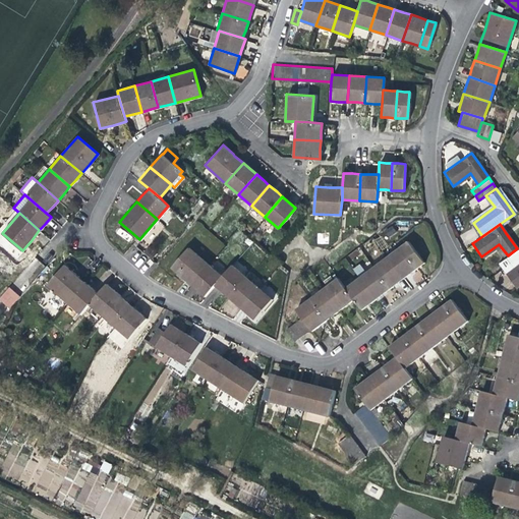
[(423,262),(407,240),(401,245),(416,267),(420,264),(423,262)]
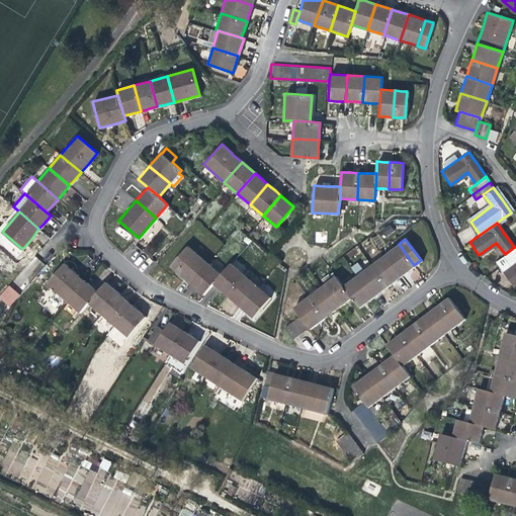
[(392,249),(384,254),(401,275),(407,271),(414,265),(399,244),(392,249)]
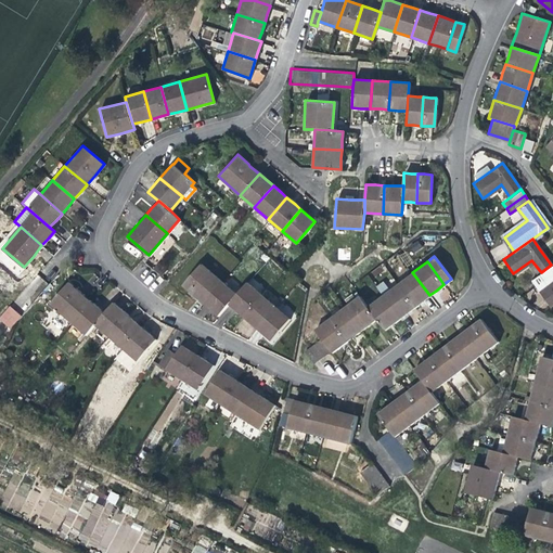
[(196,297),(203,303),(221,281),(201,264),(182,285),(194,296),(196,297)]
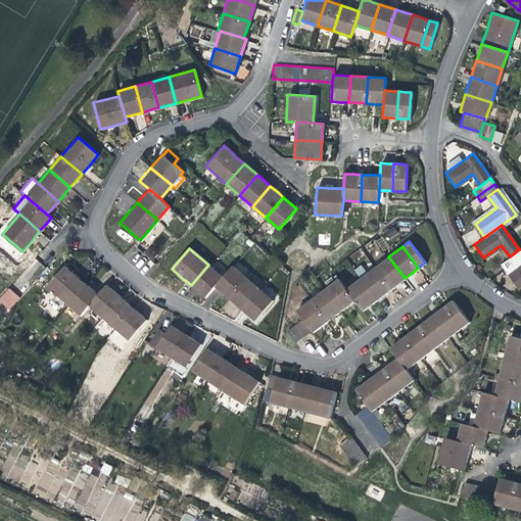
[(520,252),(519,249),(510,256),(499,264),(503,269),(520,255),(520,252)]
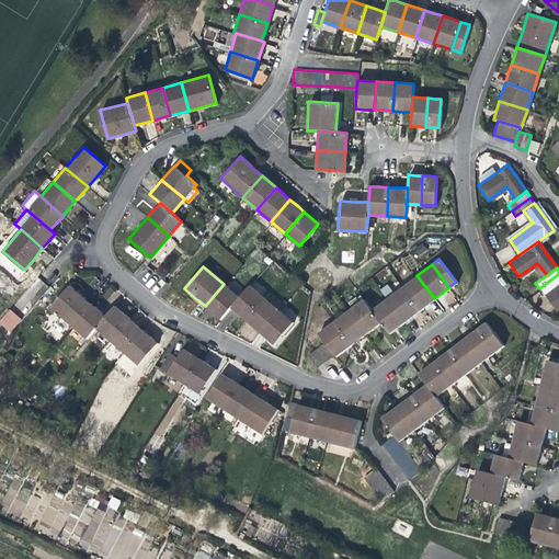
[(558,274),(539,288),(554,309),(558,305),(558,274)]
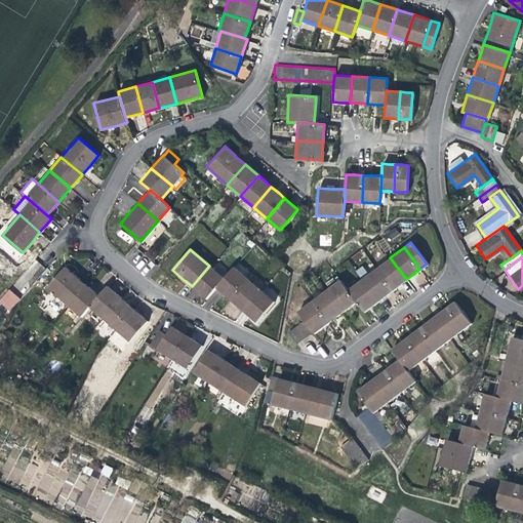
[(400,284),(406,279),(390,257),(375,268),(392,290),(400,284)]
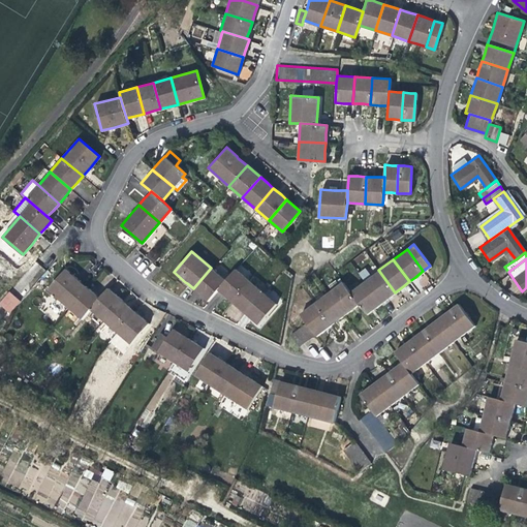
[(11,284),(21,293),(44,270),(35,260),(11,284)]
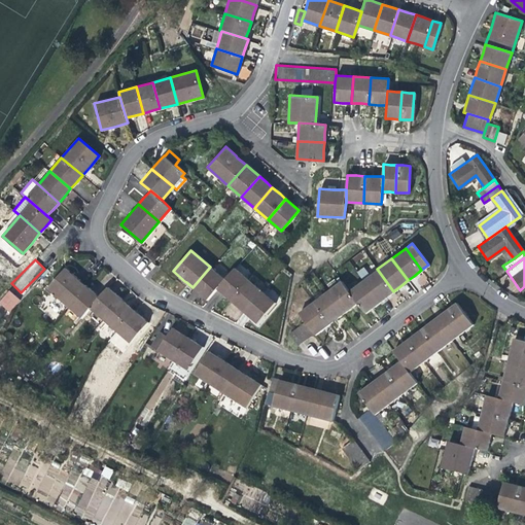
[(47,287),(67,305),(85,284),(75,276),(65,267),(47,287)]
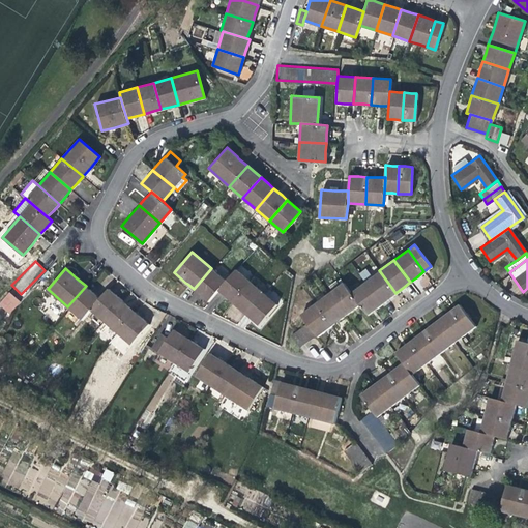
[(207,301),(217,289),(226,280),(211,268),(194,289),(200,294),(207,301)]
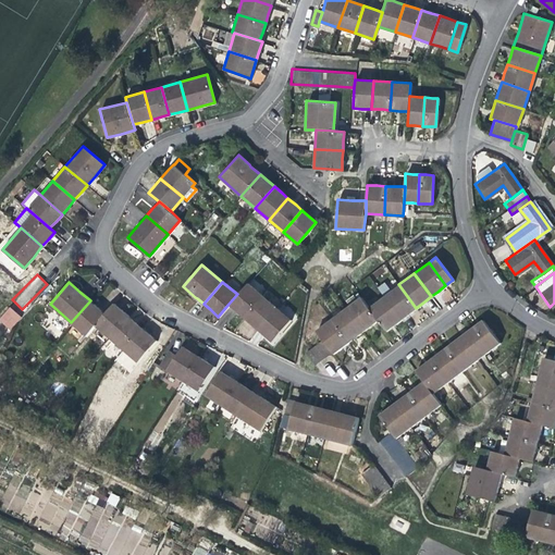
[(247,282),(237,294),(229,304),(235,310),(243,317),(261,295),(247,282)]
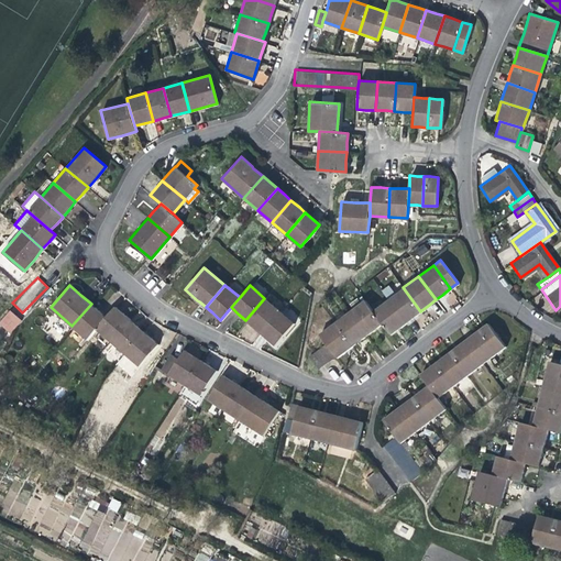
[(415,316),(420,311),(403,287),(388,299),(405,322),(415,316)]
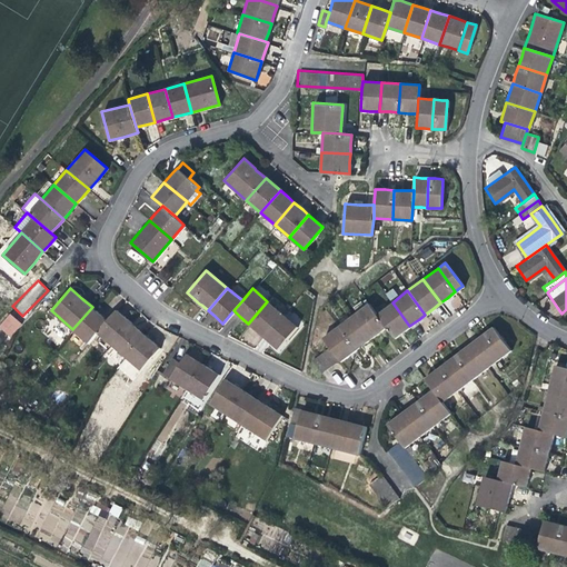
[(281,314),(267,301),(248,324),(257,330),(262,336),(281,314)]
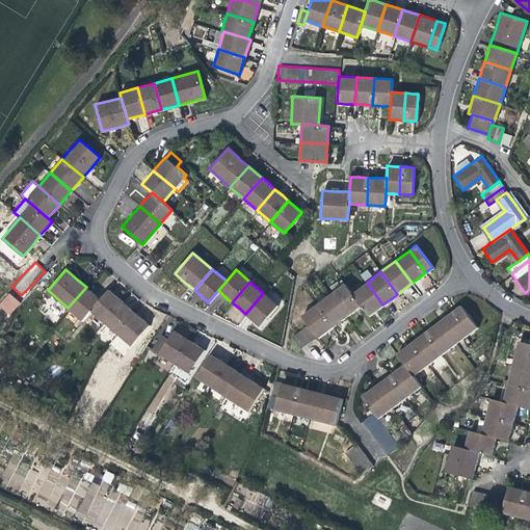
[(354,310),(362,306),(352,293),(345,283),(329,294),(347,316),(354,310)]
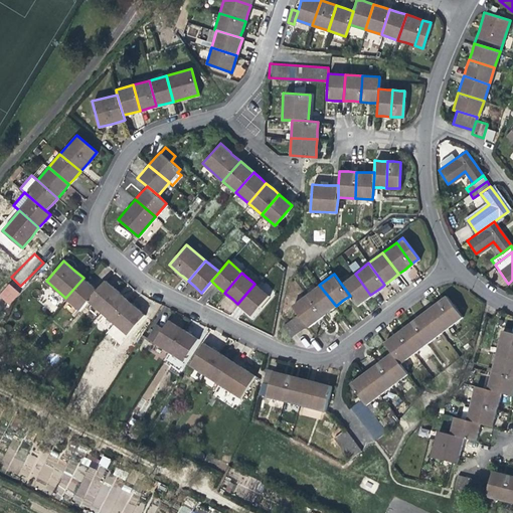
[(365,299),(370,295),(355,274),(341,284),(350,296),(357,305),(365,299)]
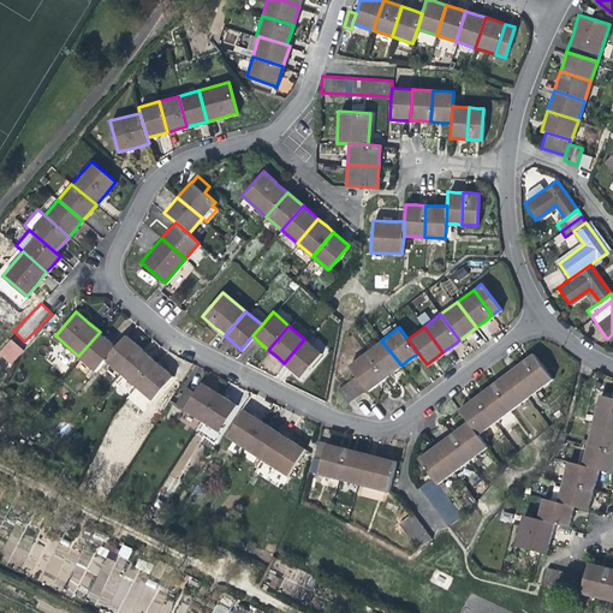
[(94,369),(105,358),(115,345),(107,338),(100,332),(78,356),(94,369)]
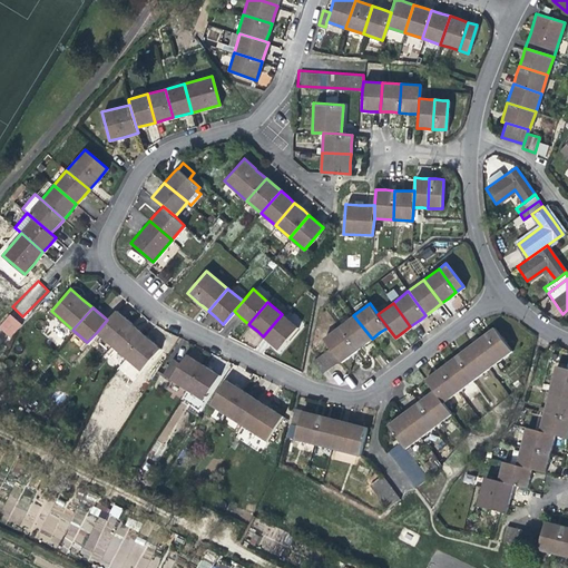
[(116,310),(107,320),(97,332),(111,344),(130,322),(124,316),(116,310)]
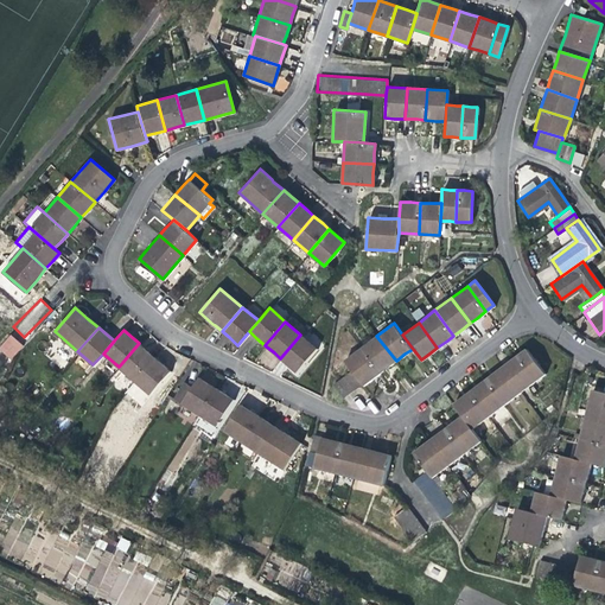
[(0,349),(11,357),(21,345),(10,333),(0,344),(0,349)]
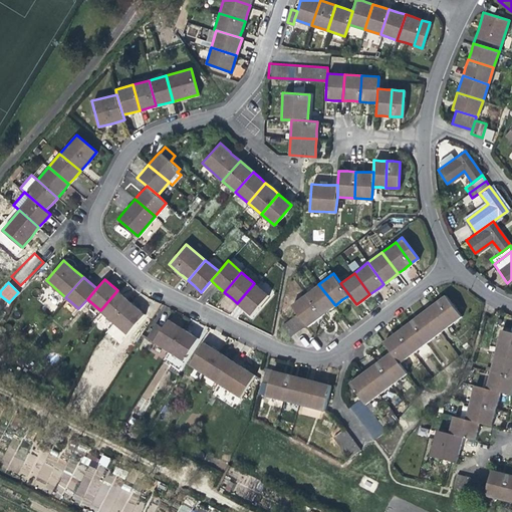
[(267,294),(254,283),(237,303),(244,309),(250,314),(267,294)]
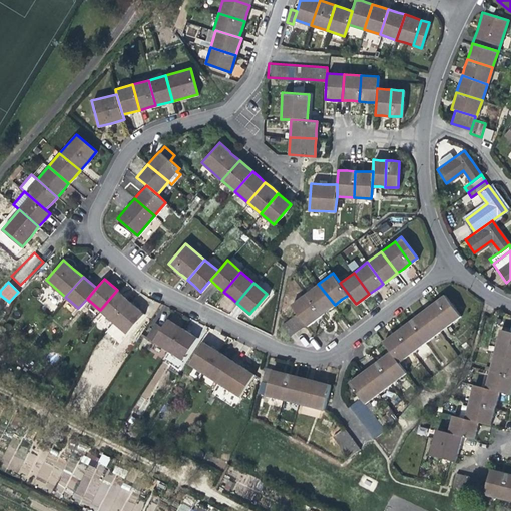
[(329,309),(335,305),(318,284),(305,294),(321,315),(329,309)]
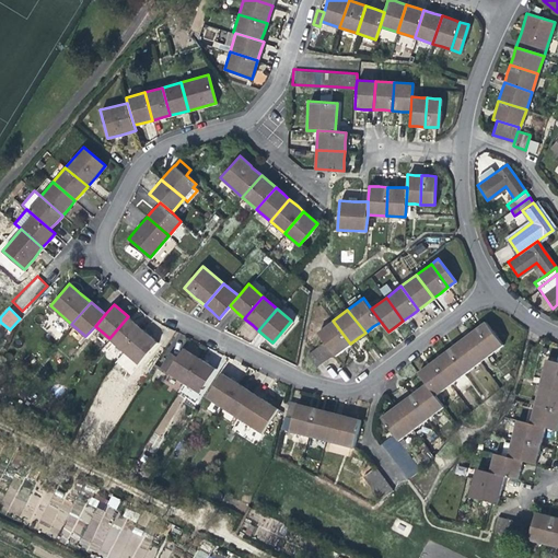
[(136,323),(128,316),(109,338),(124,350),(142,328),(136,323)]
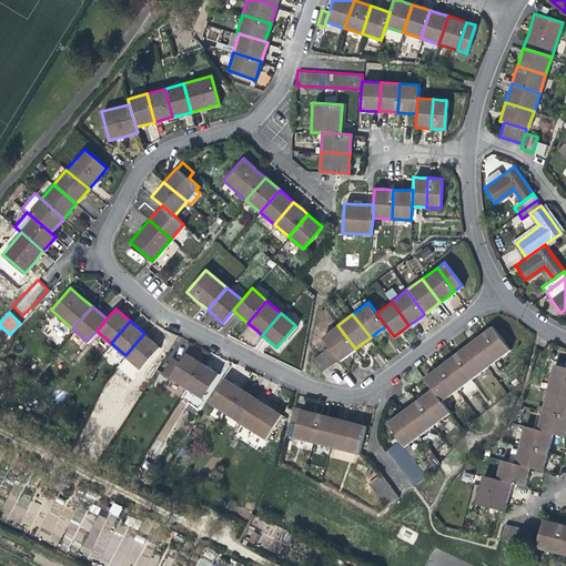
[(347,354),(355,349),(337,325),(322,336),(329,345),(337,359),(340,360),(347,354)]
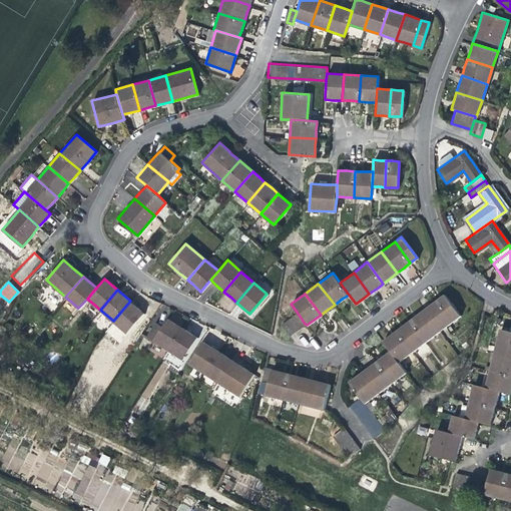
[(460,315),(444,294),(440,297),(437,299),(453,320),(460,315)]
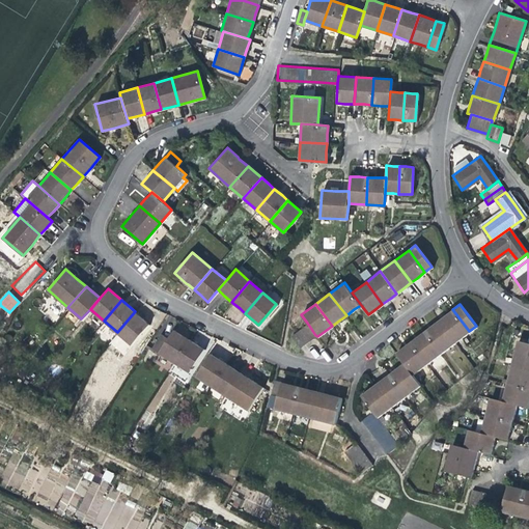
[(462,336),(469,331),(452,309),(445,314),(438,319),(454,341),(462,336)]
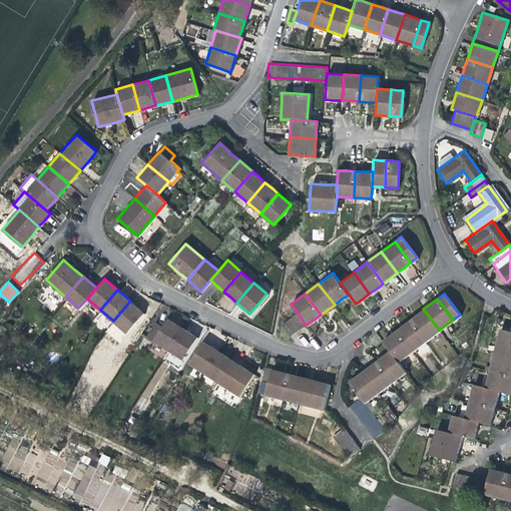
[(138,308),(130,301),(113,321),(126,333),(143,313),(138,308)]
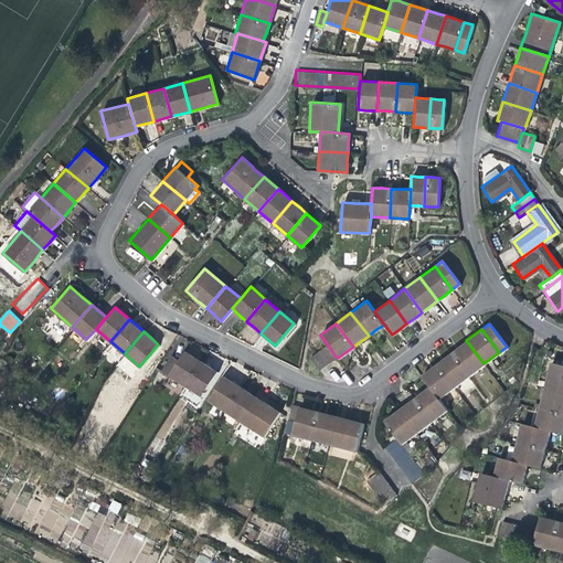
[(469,375),(484,363),(466,340),(459,346),(450,351),(469,375)]
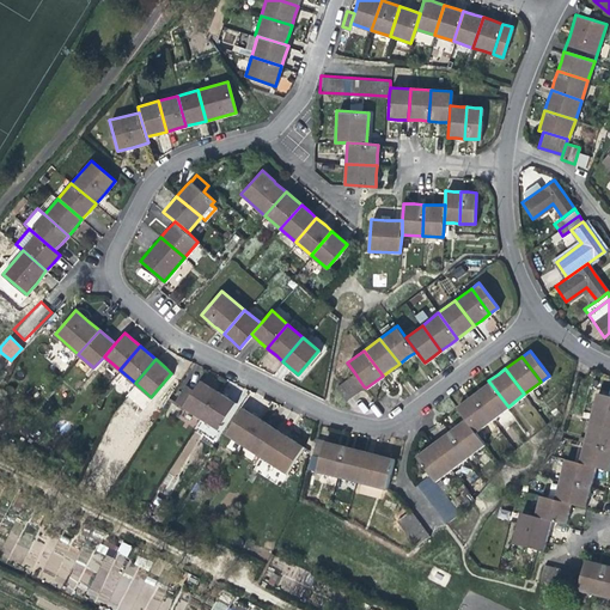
[(341,383),(335,386),(345,401),(364,386),(354,372),(341,383)]
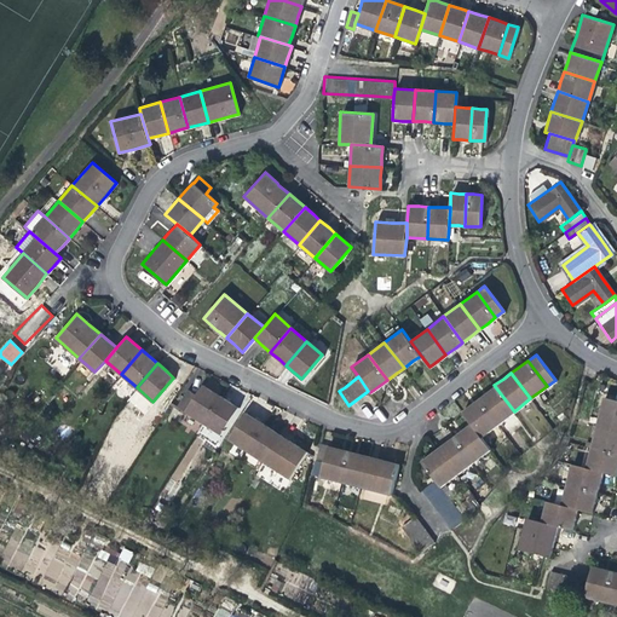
[(177,407),(202,424),(219,396),(212,391),(202,385),(196,395),(188,390),(177,407)]
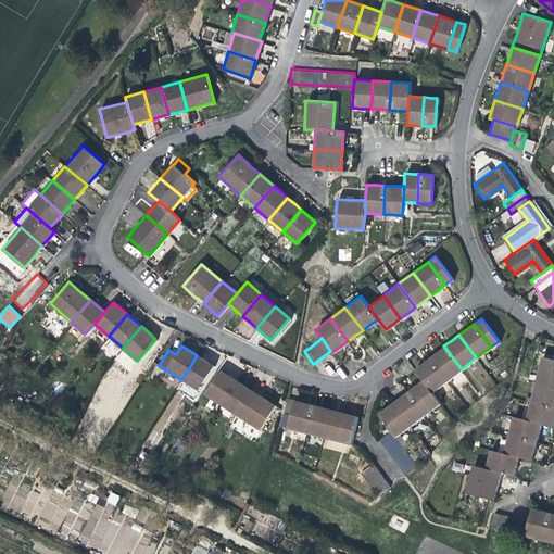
[(447,380),(462,369),(443,345),(437,351),(429,357),(447,380)]
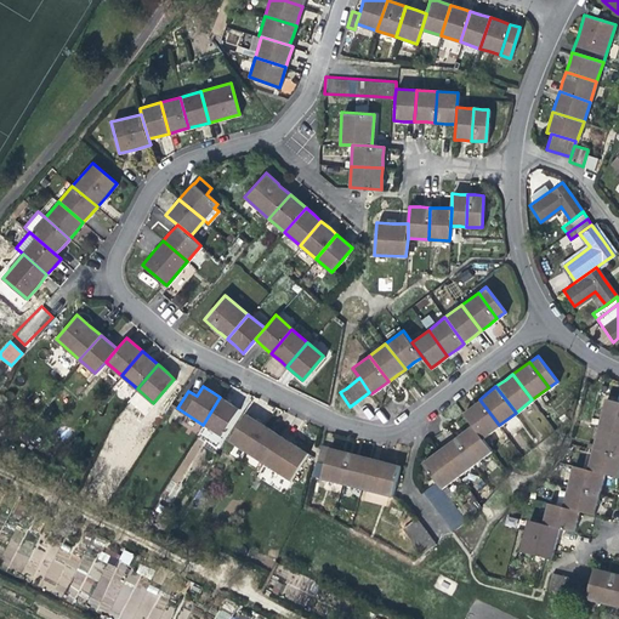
[(230,403),(220,397),(203,425),(221,436),(238,409),(230,403)]
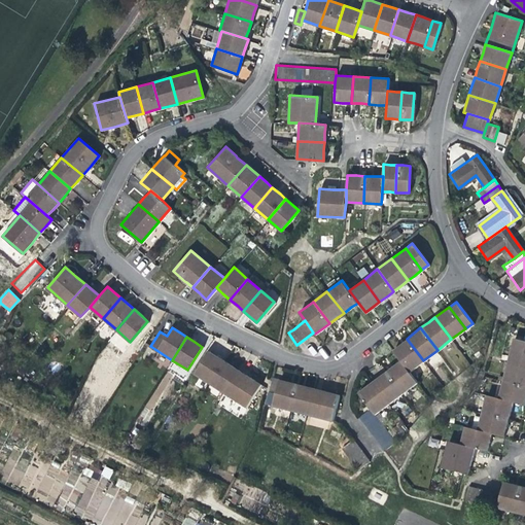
[(511,345),(524,348),(524,340),(513,337),(511,345)]
